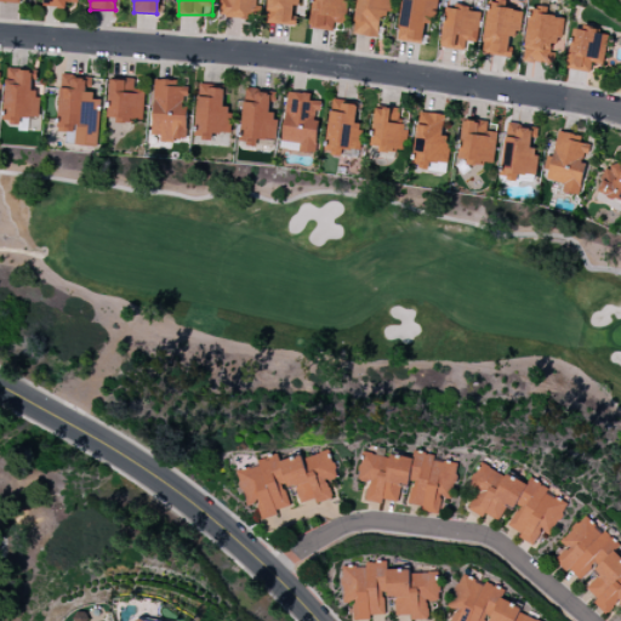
[(220,0),(220,17),(248,18),(248,12),(257,13),(258,0),(220,0)]
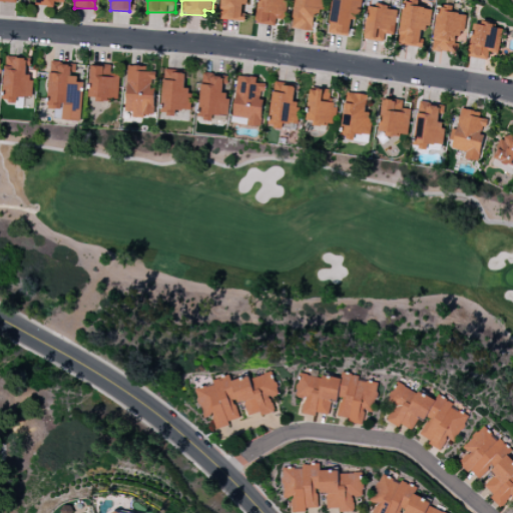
[(221,0),(221,19),(243,20),(243,0),(221,0)]
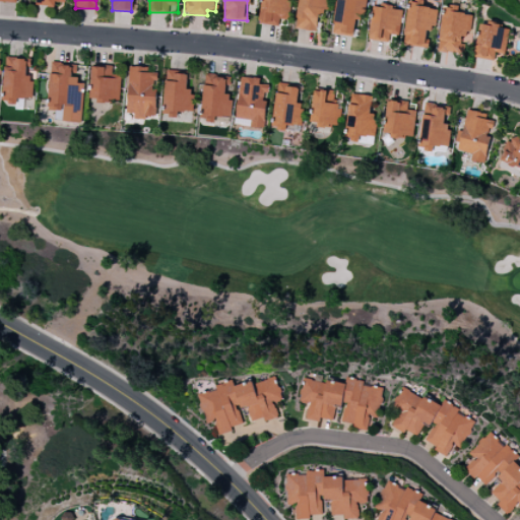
[(288,19),(289,0),(261,0),(260,23),(279,25),(279,19),(288,19)]
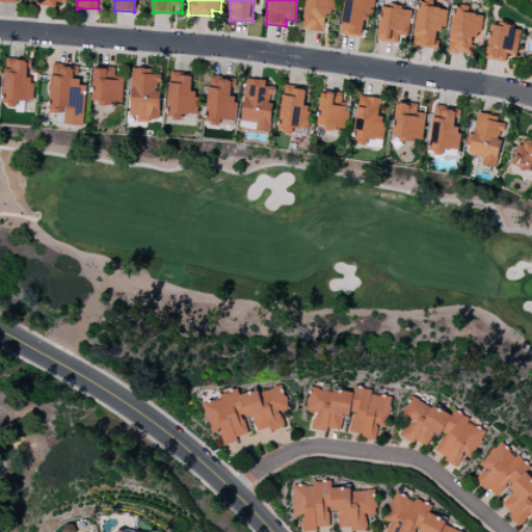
[(306,0),(302,29),(324,32),(326,14),(334,15),(336,0),(306,0)]
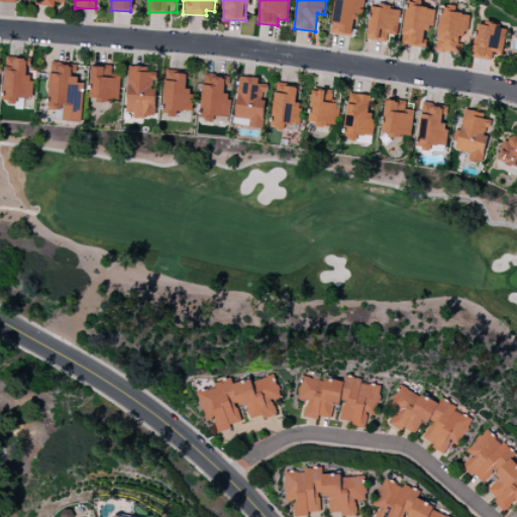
[(364,0),(334,0),(331,33),(352,35),(353,19),(362,19),(364,0)]
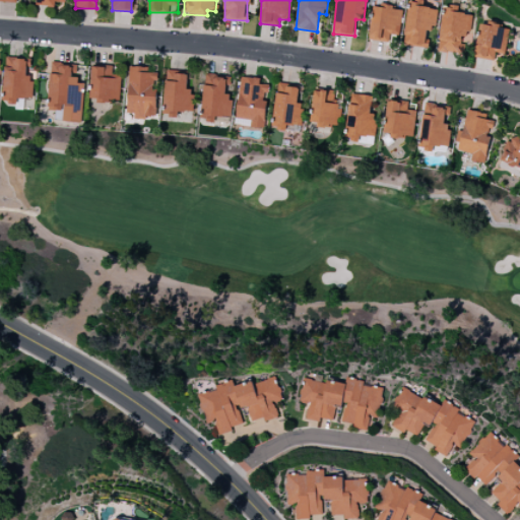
[(409,0),(403,45),(427,48),(430,31),(435,31),(438,9),(424,7),(425,1),(414,0),(409,0)]
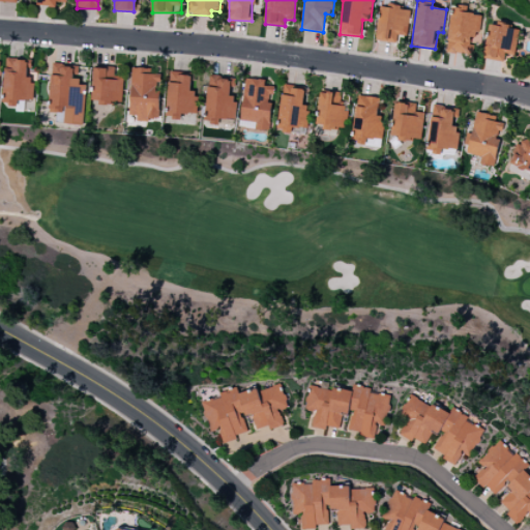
[(408,35),(411,8),(380,4),(377,40),(395,42),(396,34),(408,35)]
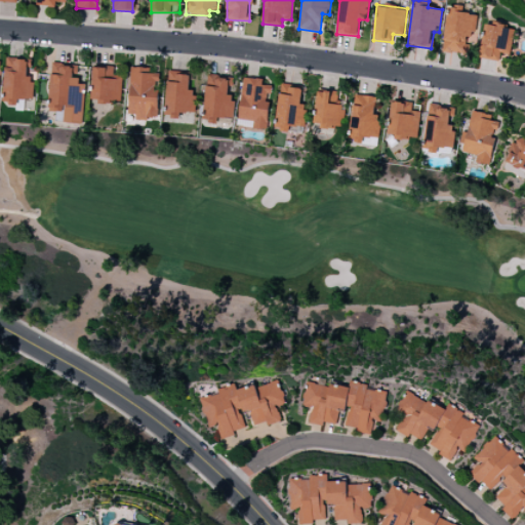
[(449,5),(442,51),(470,55),(476,14),(462,12),(463,7),(449,5)]
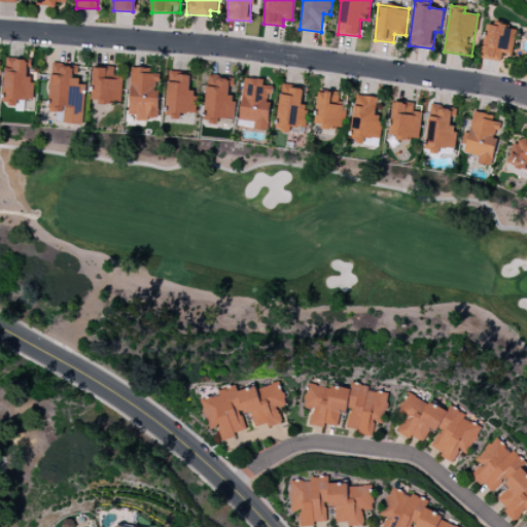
[(481,58),(500,61),(501,54),(512,55),(516,28),(487,23),(481,58)]
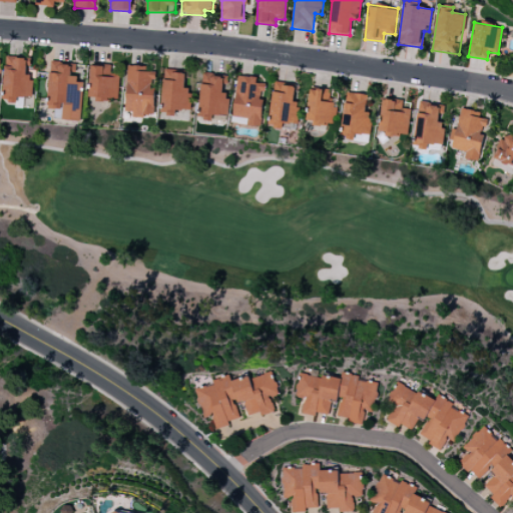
[(32,97),(32,79),(30,79),(30,57),(5,57),(4,100),(16,100),(16,96),(32,97)]
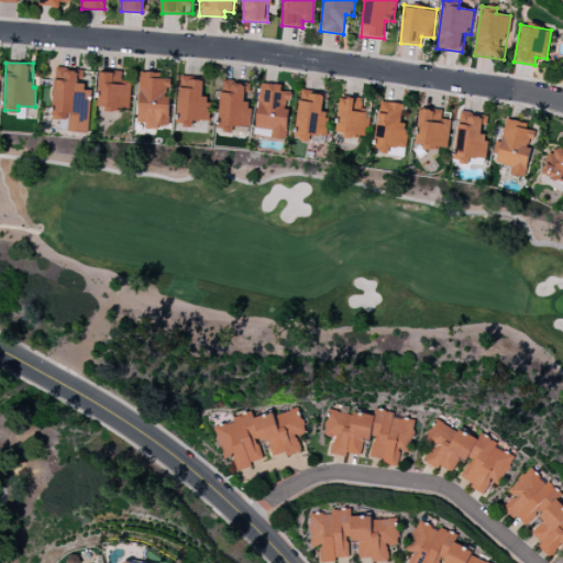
[(54,120),(67,120),(67,132),(89,133),(90,90),(81,90),(81,77),(83,77),(83,69),(55,68),(54,120)]
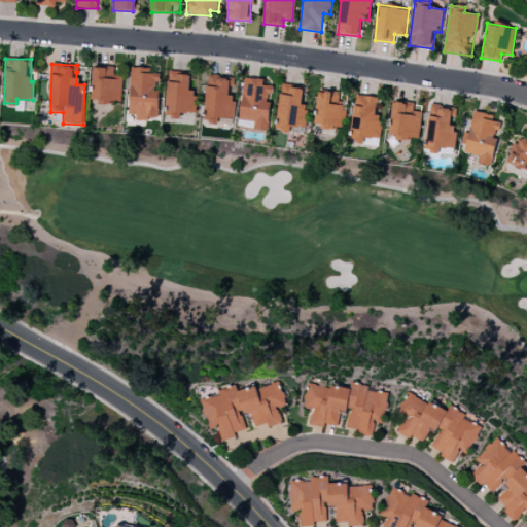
[(121,102),(121,76),(113,76),(114,67),(94,66),(93,101),(121,102)]
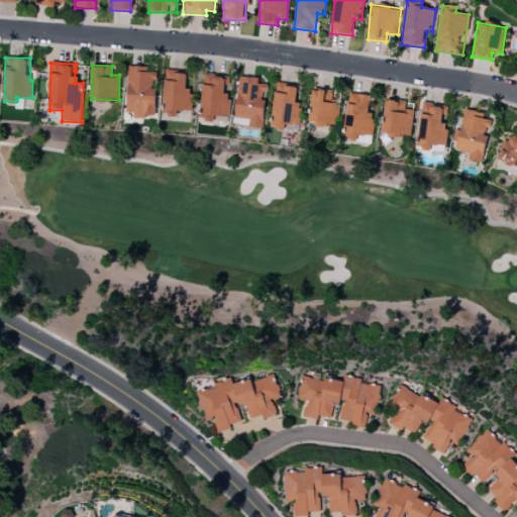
[(147,67),(128,66),(126,115),(144,116),(145,114),(154,114),(157,73),(146,72),(147,67)]
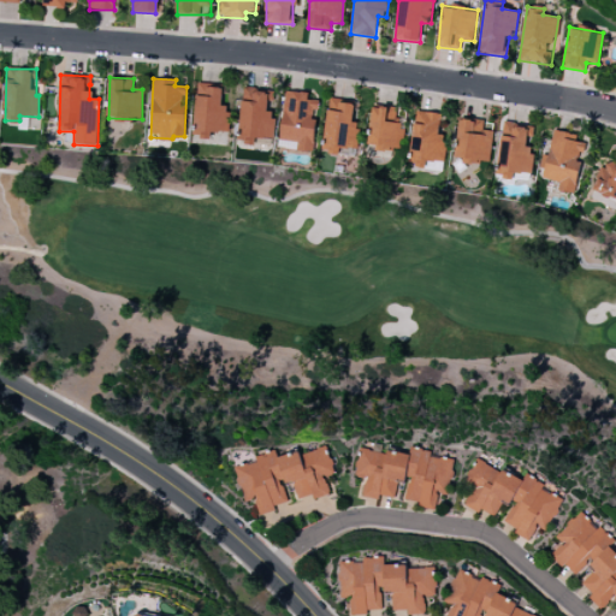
[(227,132),(229,106),(220,105),(221,87),(197,84),(194,135),(208,136),(209,131),(227,132)]
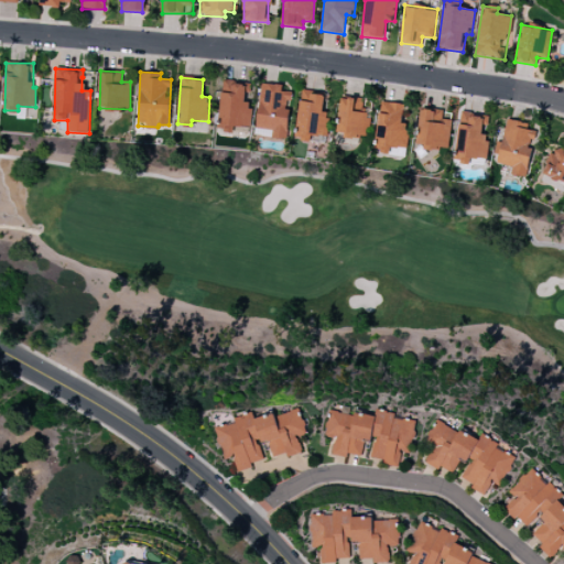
[(250,127),(251,102),(245,102),(245,93),(251,93),(251,83),(221,82),(219,129),(232,130),(232,126),(250,127)]
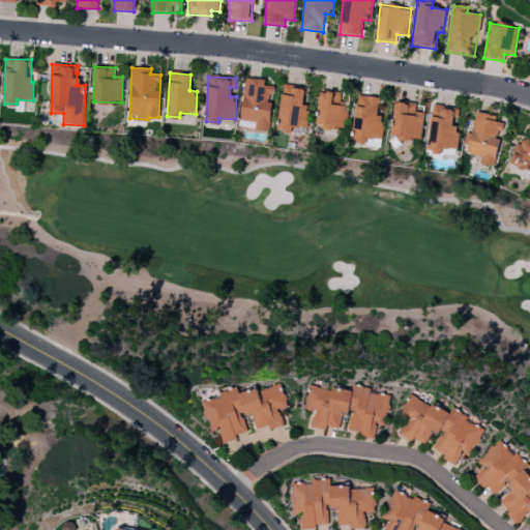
[(240,120),(256,122),(255,128),(268,130),(273,86),(265,85),(265,80),(245,78),(240,120)]
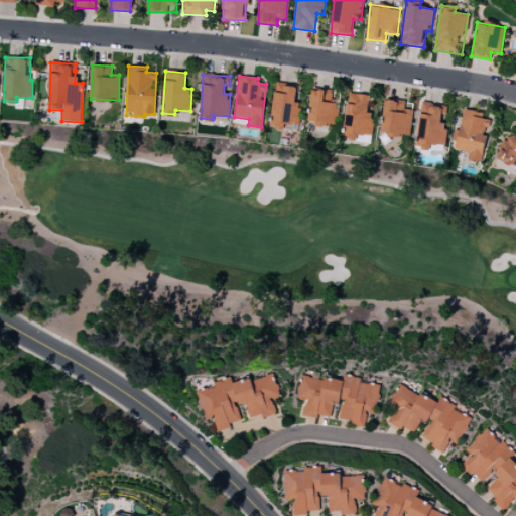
[(300,103),(294,102),(296,86),(276,84),(270,126),(283,127),(284,123),(298,125),(300,103)]
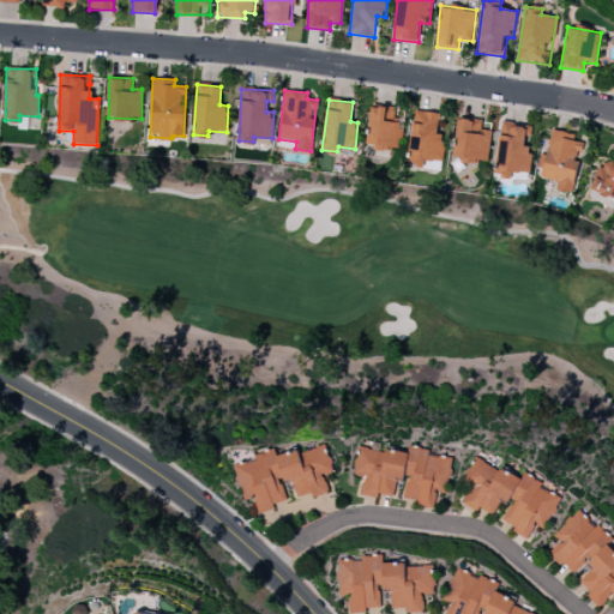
[(399,150),(403,124),(393,122),(395,107),(372,104),(367,146),(399,150)]
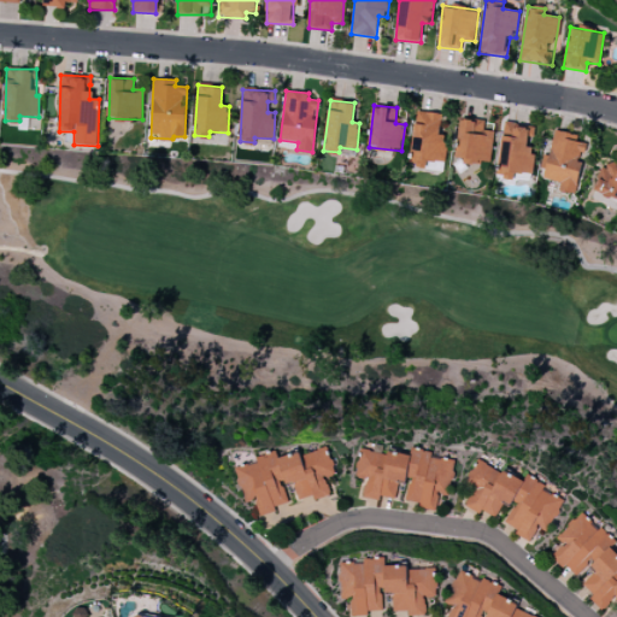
[(410,164),(427,166),(427,160),(440,162),(446,115),(417,111),(410,164)]
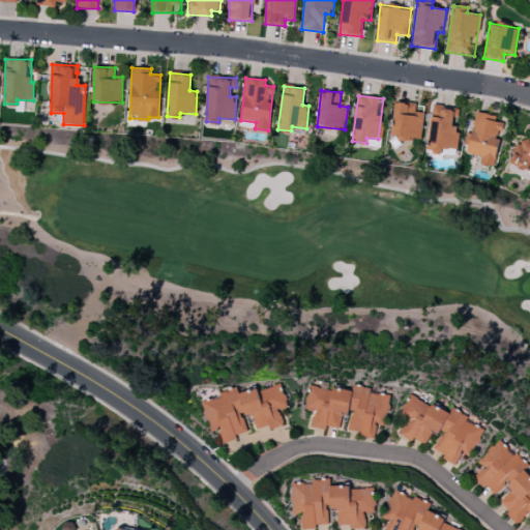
[(420,141),(424,113),(415,112),(416,104),(395,101),(391,137),(420,141)]
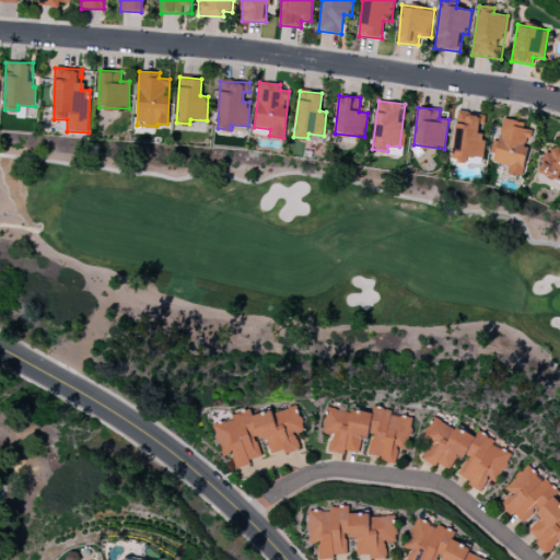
[(482,159),(486,135),(478,133),(479,124),(483,125),(485,115),(457,112),(451,159),(466,161),(466,156),(482,159)]
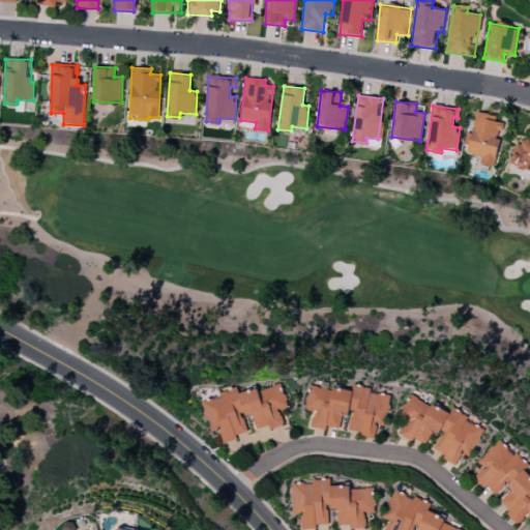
[(494,167),(503,123),(495,121),(496,116),(476,112),(467,153),(481,156),(480,164),(494,167)]
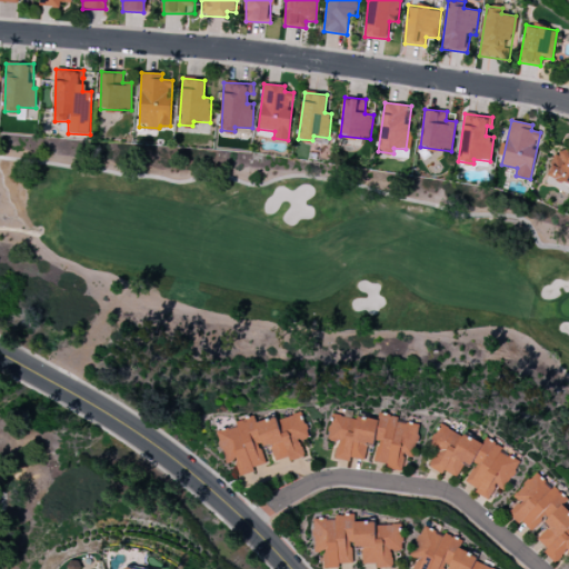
[(568,150),(568,155),(558,150),(548,176),(568,183),(568,150)]
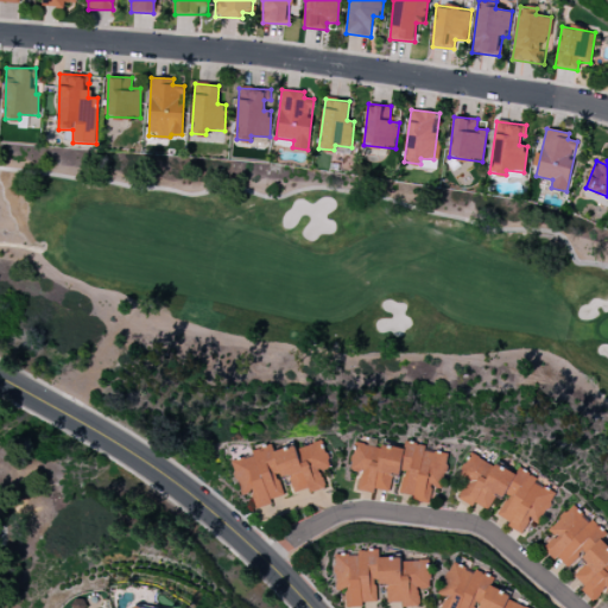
[(274,453),(282,479),(289,476),(293,493),(309,489),(309,493),(325,488),(321,470),(329,468),(323,441),(274,453)]
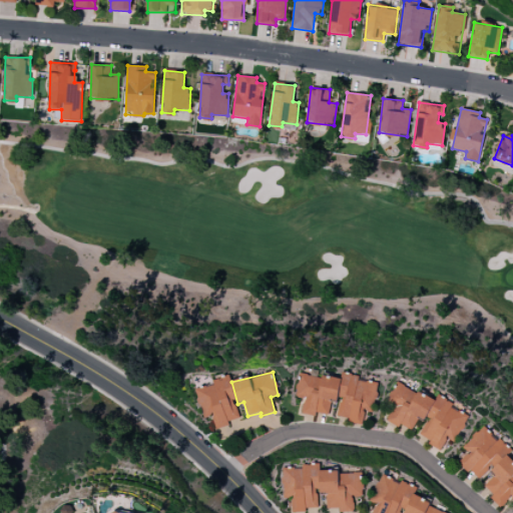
[(299,374),(297,398),(304,398),(303,414),(315,416),(316,413),(330,414),(331,399),(340,400),(339,417),(349,418),(349,424),(364,425),(366,412),(375,412),(377,383),(359,381),(360,375),(343,374),(342,379),(299,374)]
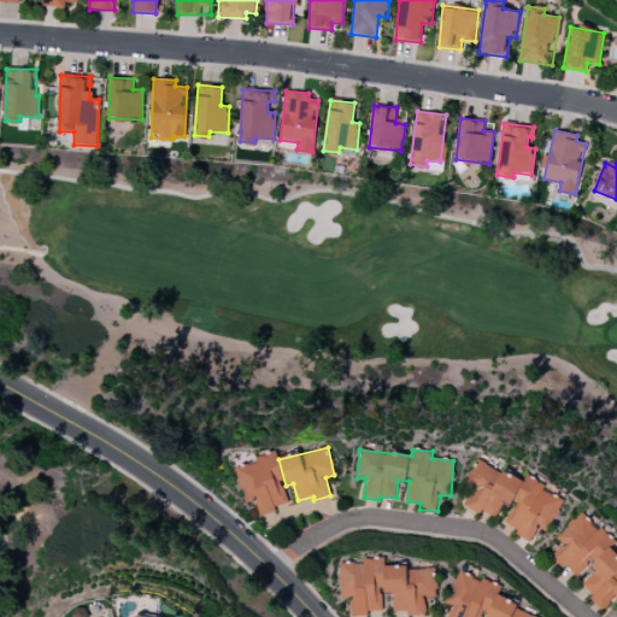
[(288,505),(276,454),(235,465),(244,503),(254,500),(258,513),(288,505)]
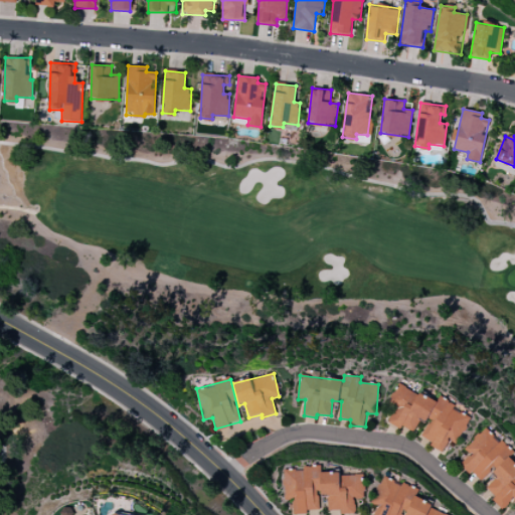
[(470,416),(453,409),(455,404),(440,397),(438,401),(400,385),(385,419),(413,432),(419,418),(428,422),(422,437),(432,441),(430,446),(443,452),(448,440),(458,444),(470,416)]
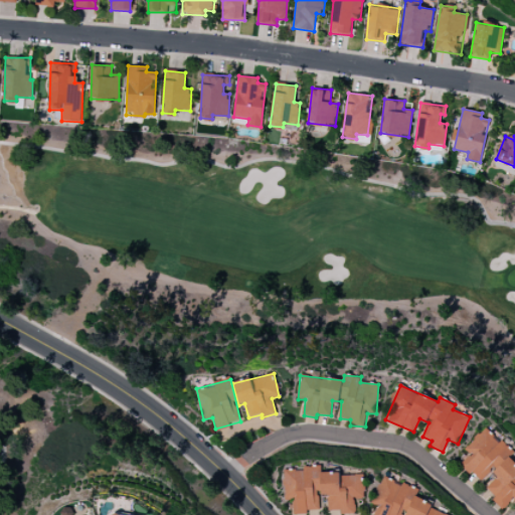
[(461,464),(480,482),(491,472),(492,473),(512,453),(486,427),(465,449),(470,455),(461,464)]
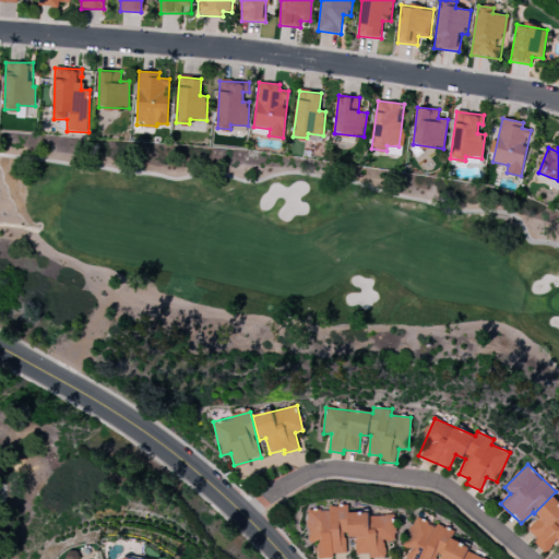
[(536,513),(540,518),(528,530),(537,538),(534,543),(545,554),(556,543),(558,545),(558,504),(551,498),(536,513)]
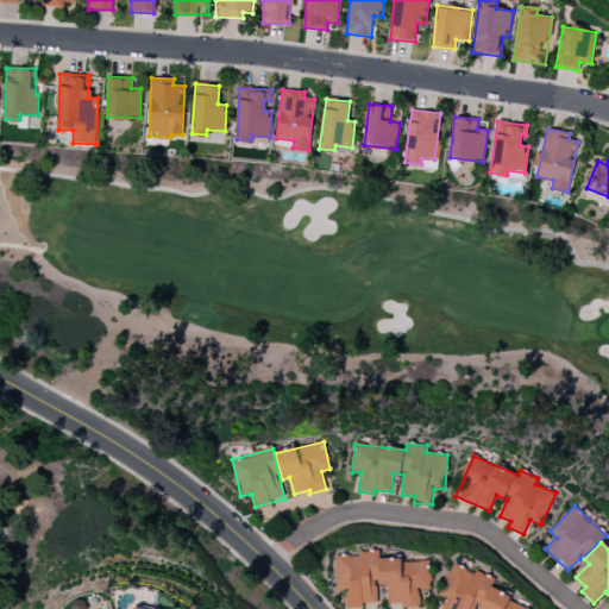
[(377,606),(376,551),(360,551),(360,556),(337,556),(337,591),(346,591),(347,606),(377,606)]
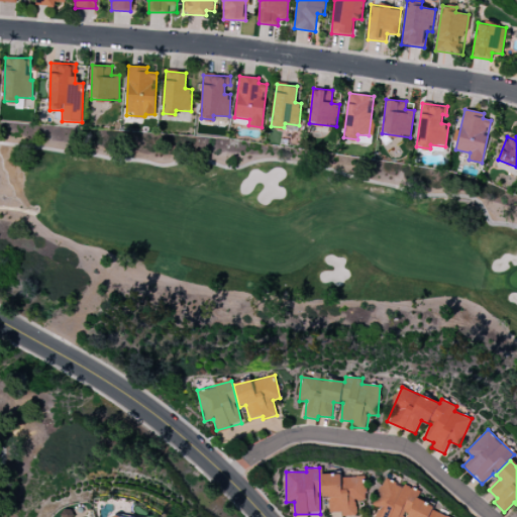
[(365,475),(323,476),(324,497),(329,497),(330,512),(341,512),(342,516),(356,515),(356,501),(366,501),(365,475)]
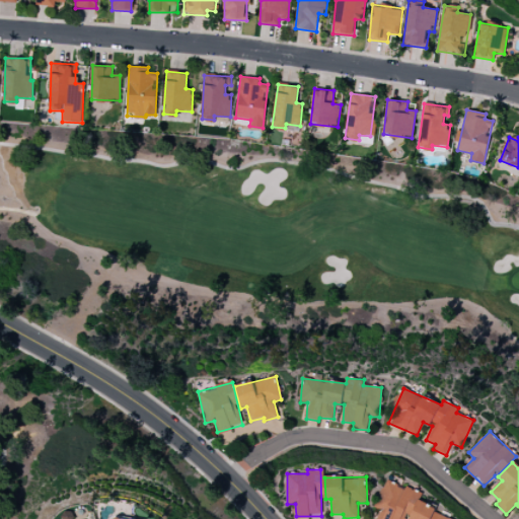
[(409,518),(420,492),(406,487),(405,488),(386,479),(375,507),(380,510),(376,518),(409,518)]
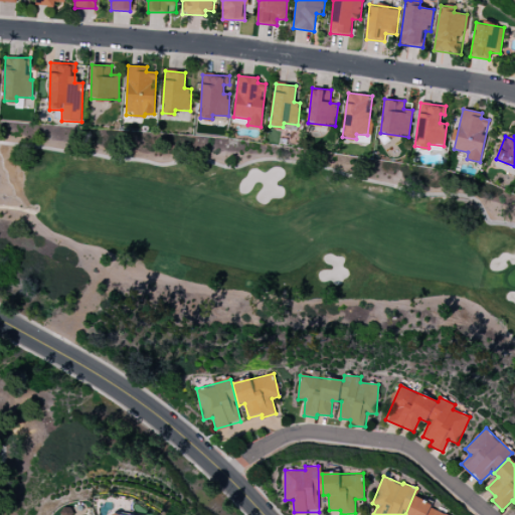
[(453,514),(414,499),(407,514),(453,514)]
